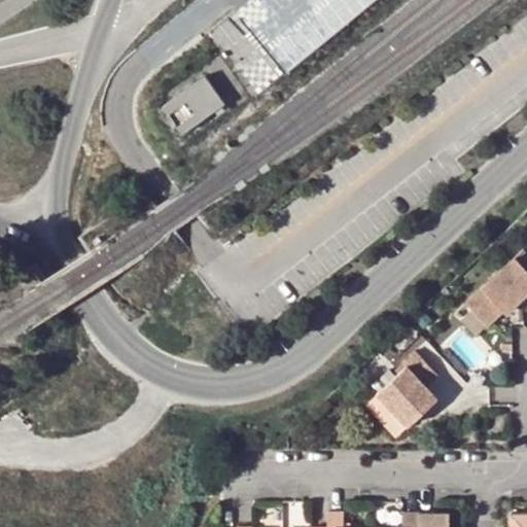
[(182,132),(225,102),(206,74),(163,104),(182,132)]
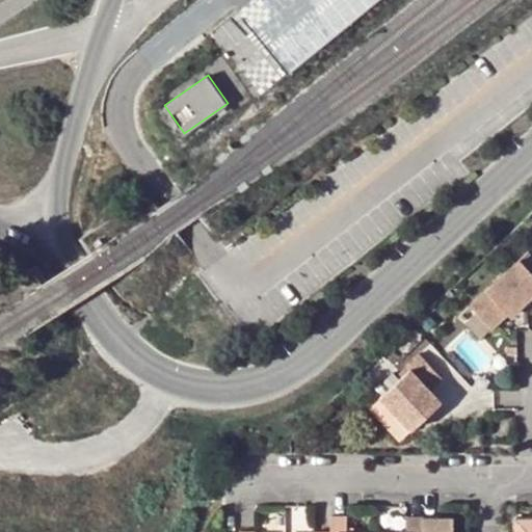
[(531,265),(531,251),(530,249),(471,306),(491,327),(508,313),(510,316),(531,295),(531,270),(529,268),(531,265)]
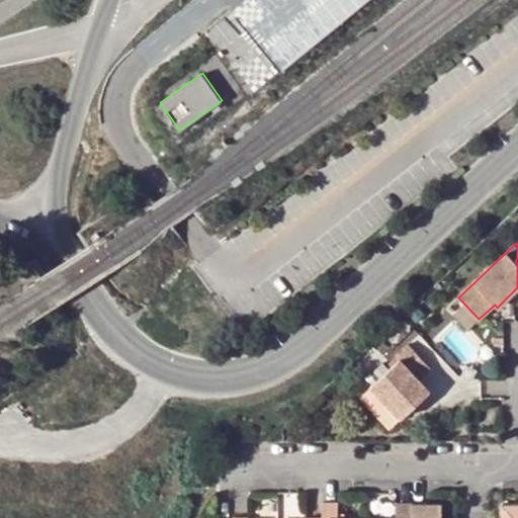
[(432,373),(412,350),(372,386),(402,418),(432,391),(423,381),(432,373)]
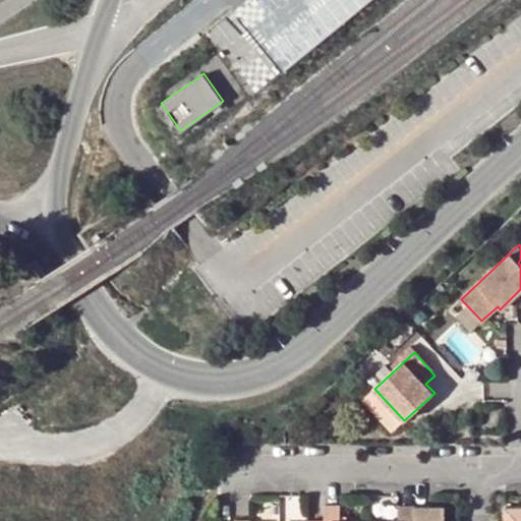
[(404,420),(374,389),(362,398),(394,430),(404,420)]
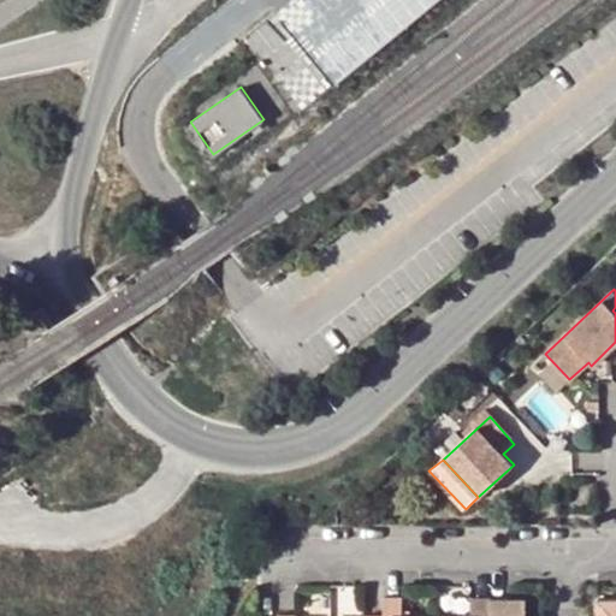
[(401,615),(402,600),(383,599),(383,615),(401,615)]
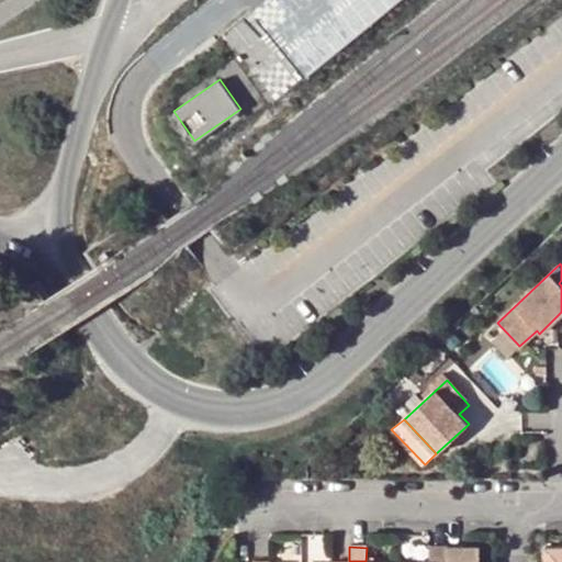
[(447,561),(447,548),(429,548),(429,561),(447,561)]
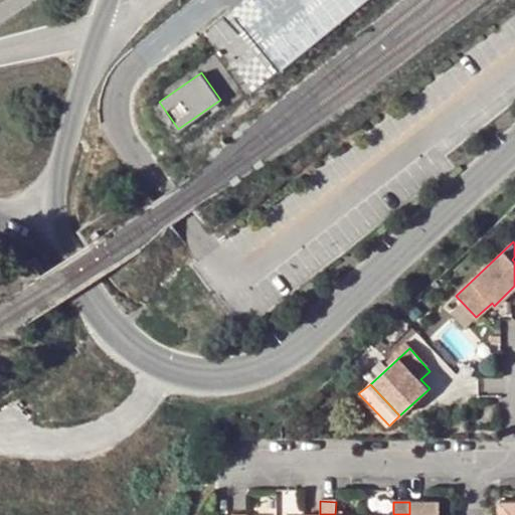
[(409,502),(409,514),(439,514),(439,502),(409,502)]
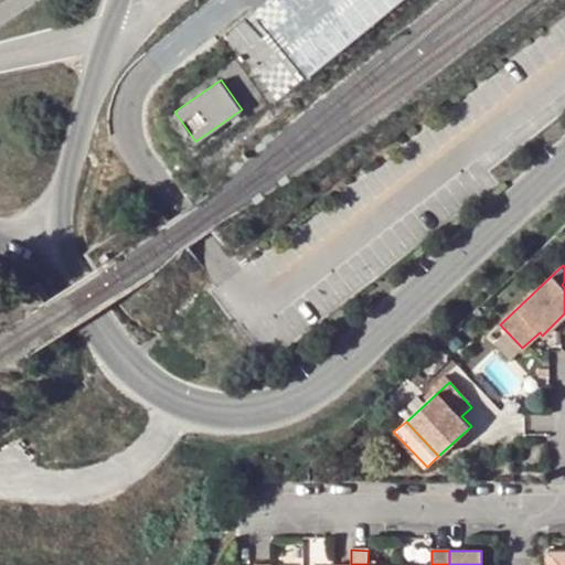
[(564,564),(564,551),(548,551),(548,564),(564,564)]
